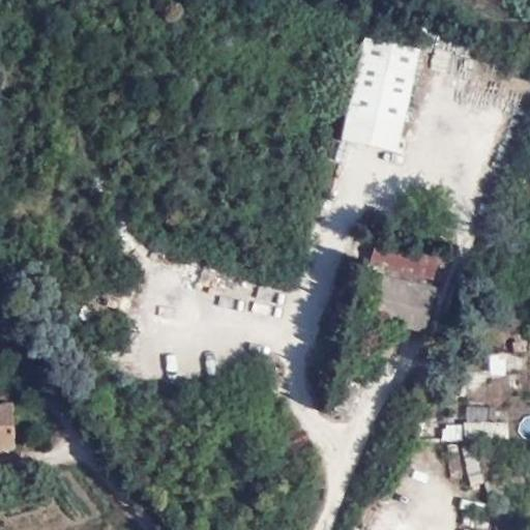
[(420,50),(361,37),(340,141),(398,153),(420,50)]
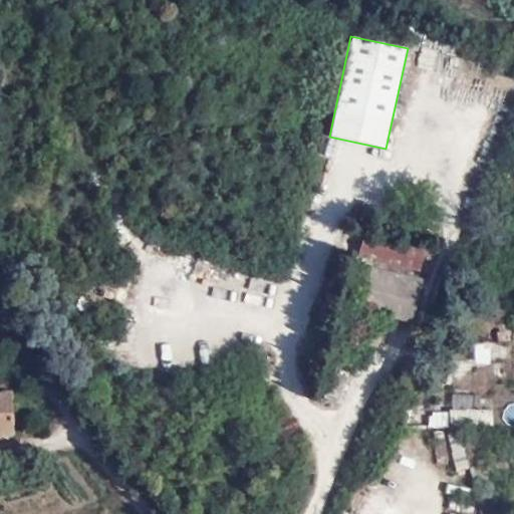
[(355,307),(412,321),(424,276),(367,262),(355,307)]
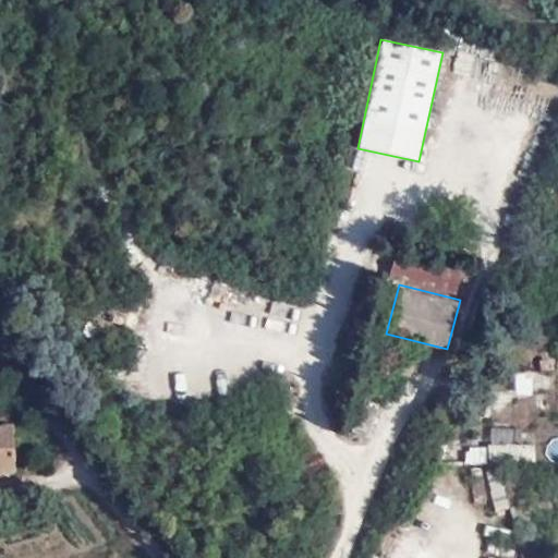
[(514,397),(532,397),(532,376),(514,376),(514,397)]
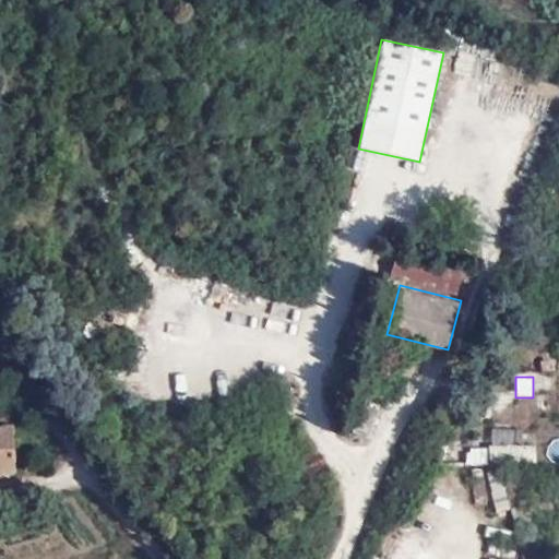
[(11,429),(0,429),(0,478),(16,477),(11,429)]
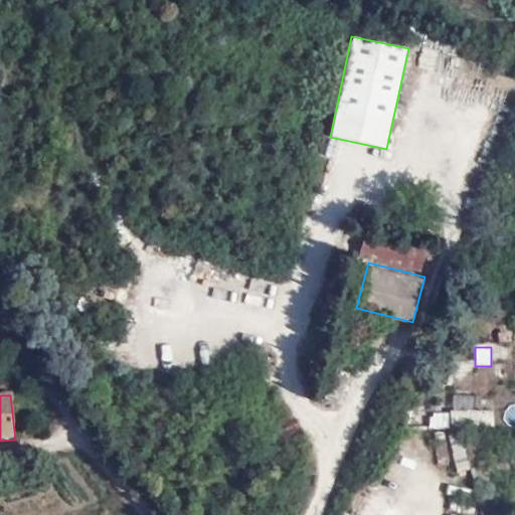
[(454,409),(474,410),(474,396),(454,396),(454,409)]
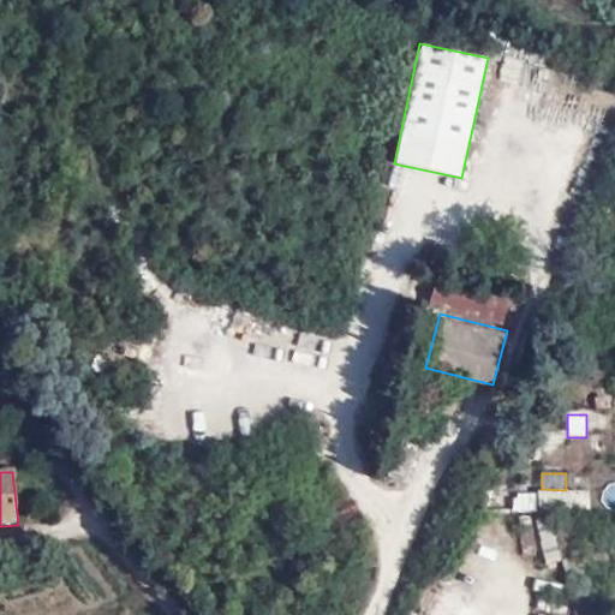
[(591,508),(591,493),(514,493),(513,512),(536,511),(591,508)]
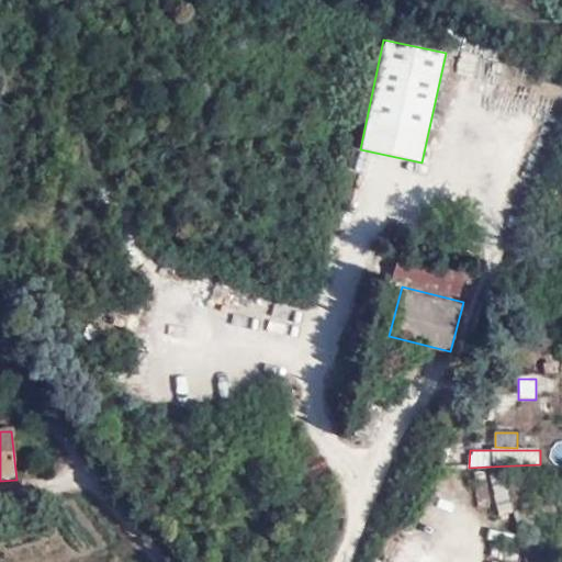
[(486,505),(485,479),(472,480),(473,506),(486,505)]
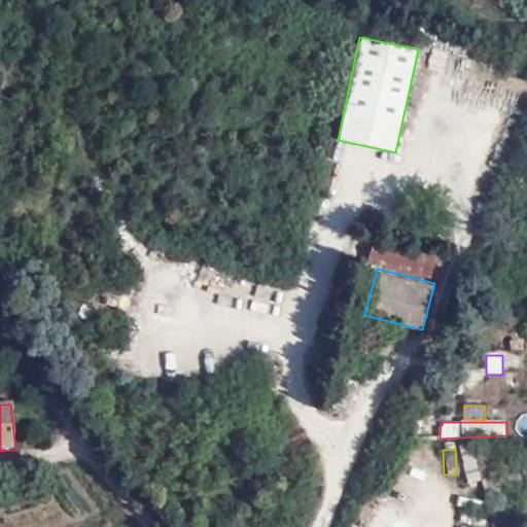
[(459,456),(465,484),(480,481),(473,453),(459,456)]
